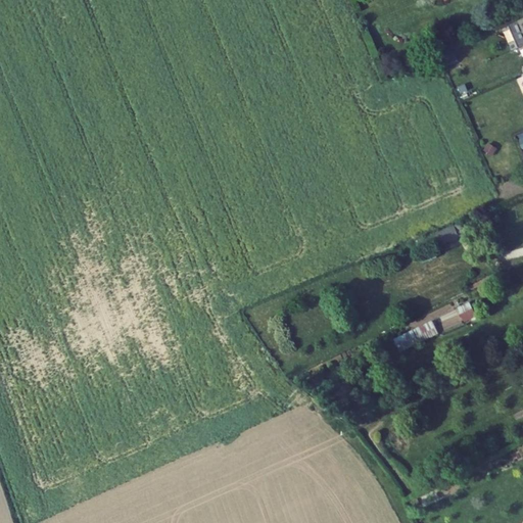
[(447,56),(452,69),(461,66),(457,53),(447,56)]
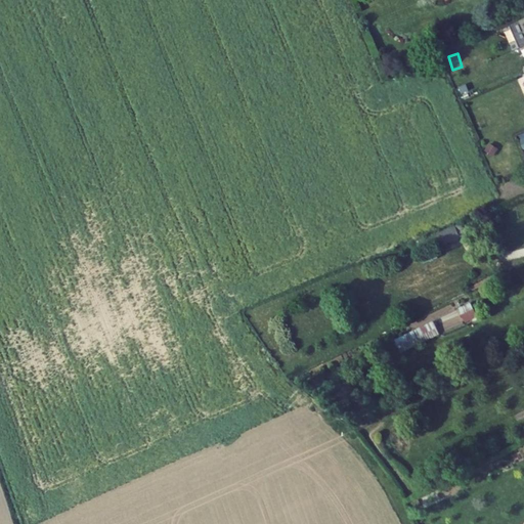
[(485,151),(493,157),(498,149),(489,143),(485,151)]
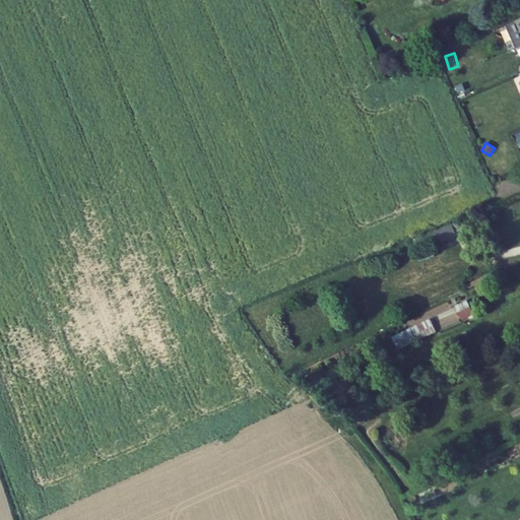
[(434,232),(438,243),(456,236),(451,224),(434,232)]
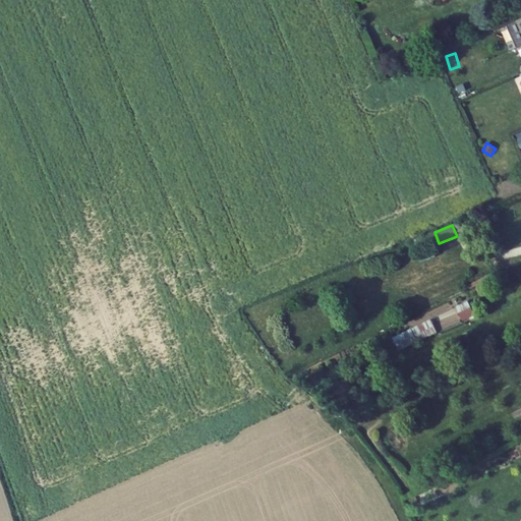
[(465,288),(466,291),(494,278),(491,275),(465,288)]
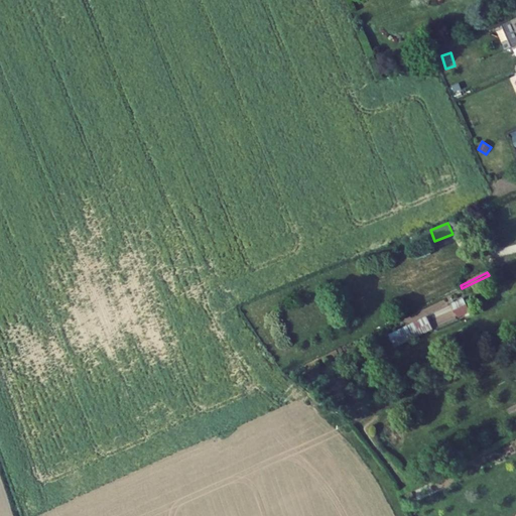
[(470,312),(464,298),(452,303),(459,317),(470,312)]
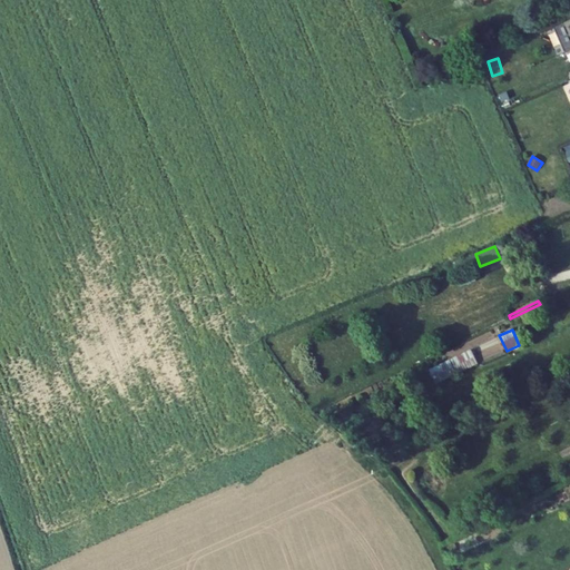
[(478,363),(472,351),(430,371),(435,383),(478,363)]
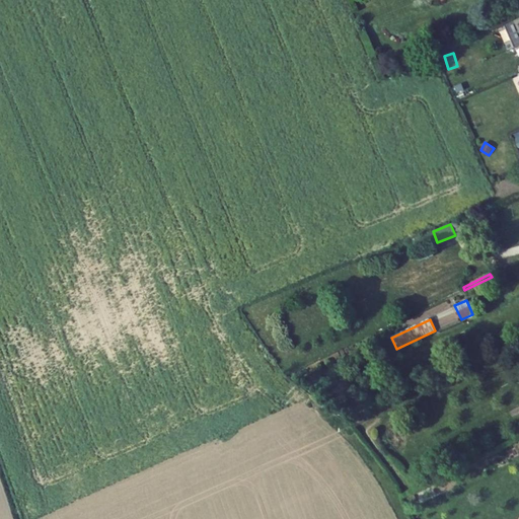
All buildings are outlined.
